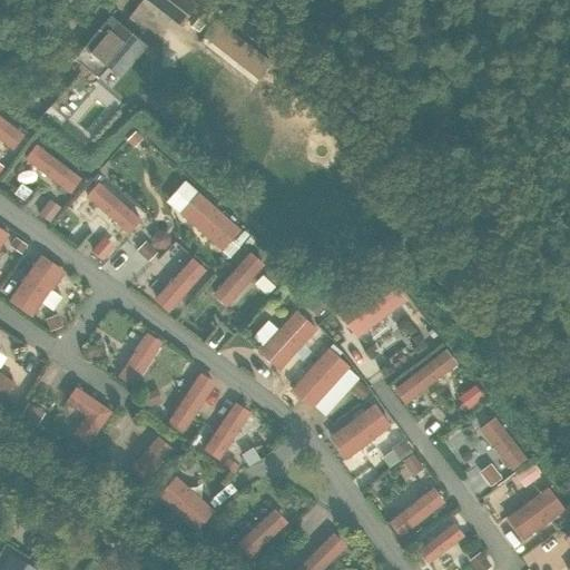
[(146,0),(180,27),(196,7),(187,0),(146,0)]
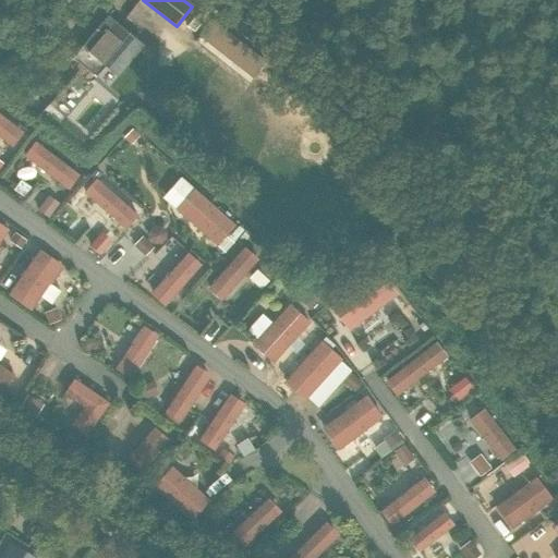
[(112,11),(114,9),(113,8),(107,15),(71,58),(92,75),(128,34),(117,24),(120,20),(120,19),(120,17),(120,16),(119,16),(112,11)]
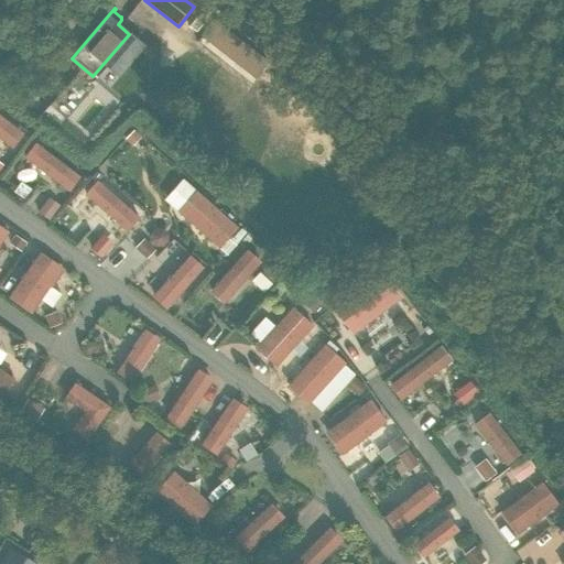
[(199,38),(251,78),(264,62),(213,21),(199,38)]
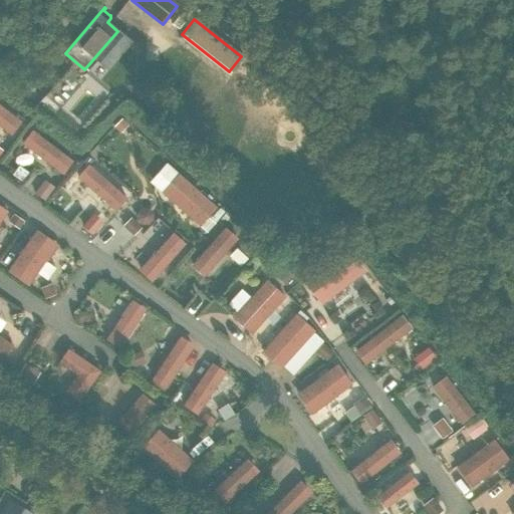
[(229,71),(241,80),(256,60),(245,51),(241,56),(229,71)]
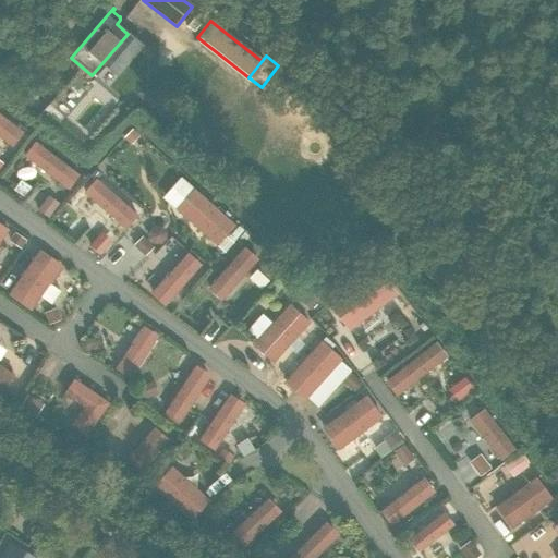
[(0,137),(12,147),(23,133),(0,114),(0,137)]
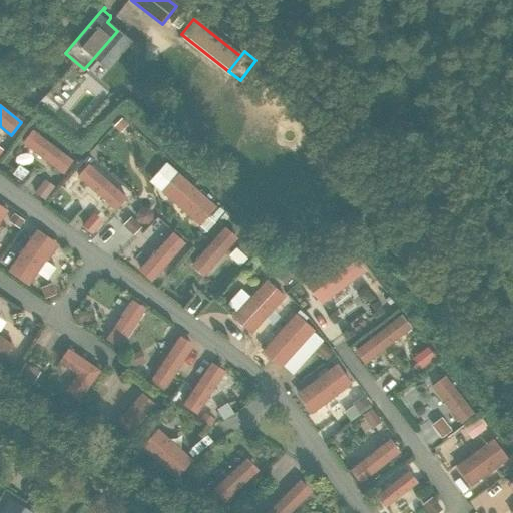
[(119,133),(127,125),(121,119),(114,127),(119,133)]
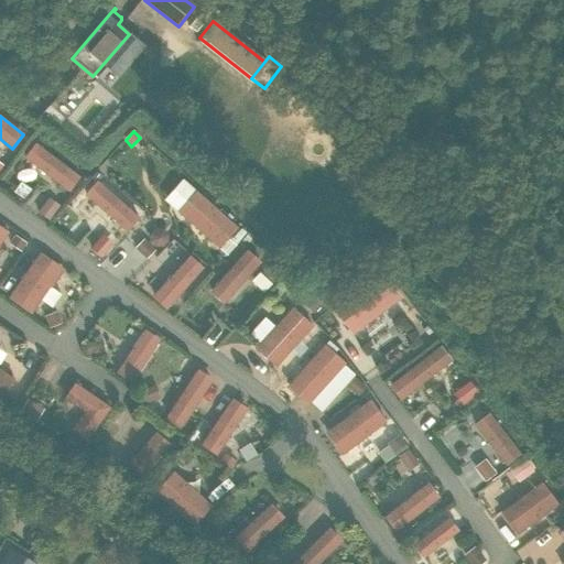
[(68,192),(79,176),(35,143),(24,159),(68,192)]
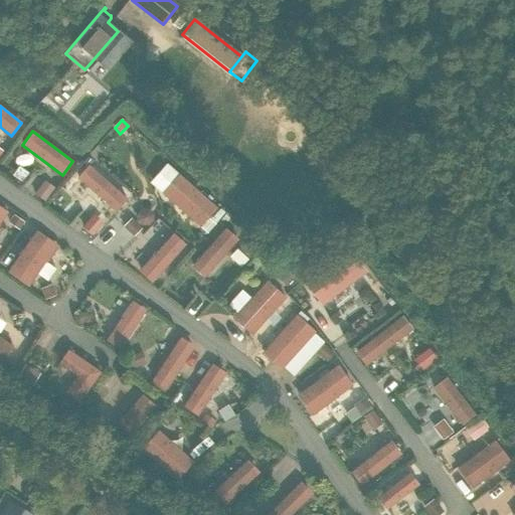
[(116,212),(127,199),(90,165),(77,178),(116,212)]
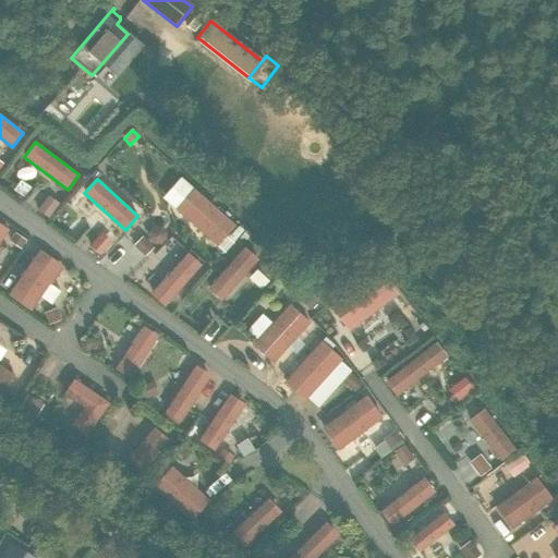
[(225,235),(234,226),(194,189),(176,209),(216,245),(225,235)]
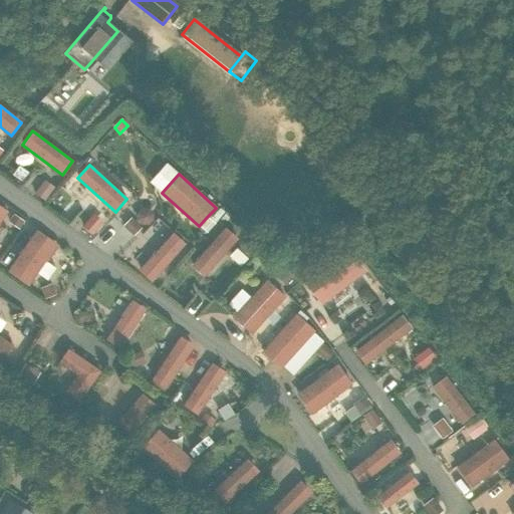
[(43,200),(53,188),(43,180),(33,193),(43,200)]
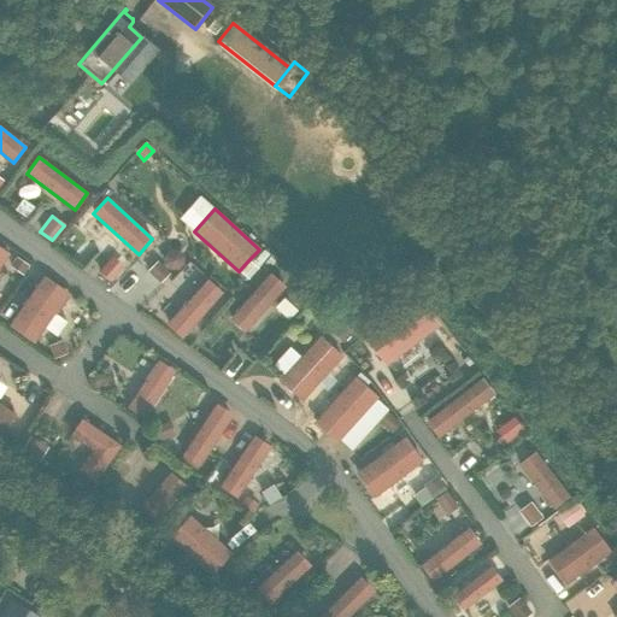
[(110,281),(122,266),(110,257),(98,272),(110,281)]
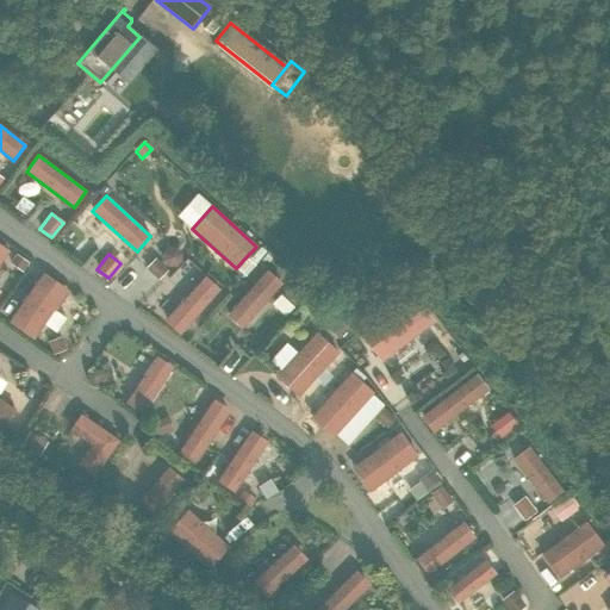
[(11,263),(22,271),(26,263),(16,256),(11,263)]
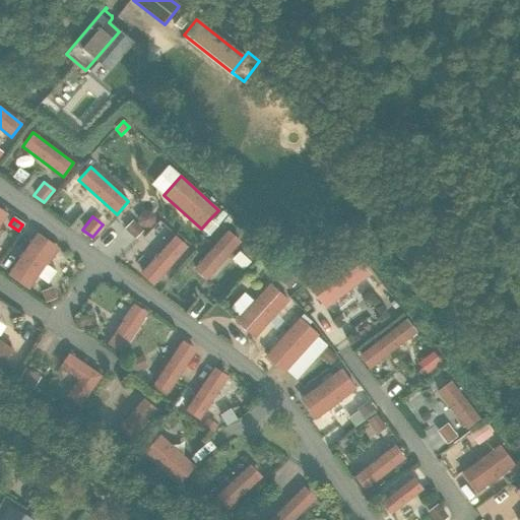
[(134,240),(143,231),(132,220),(124,229),(134,240)]
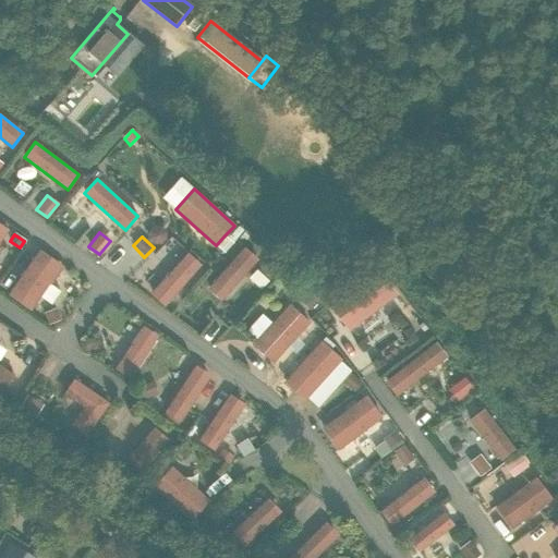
[(221,300),(257,259),(244,246),(207,288),(221,300)]
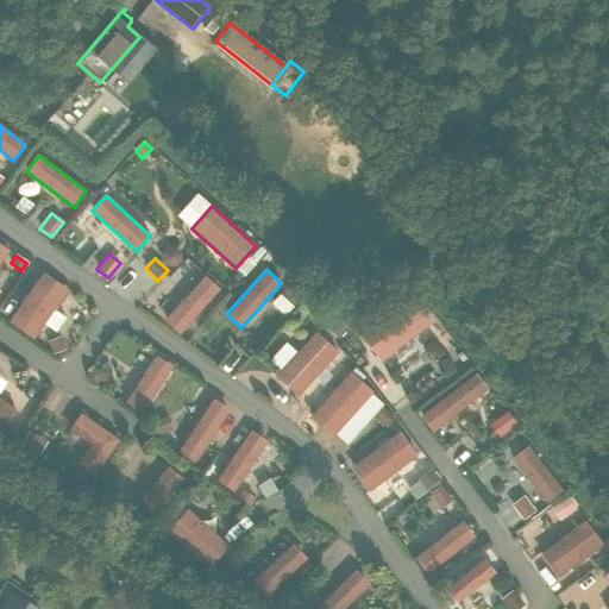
[(33,338),(67,288),(42,271),(8,321),(33,338)]
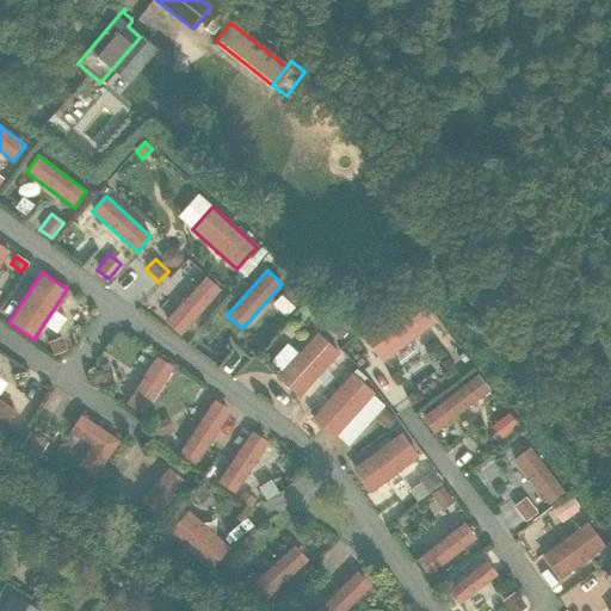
[(179,337),(220,290),(204,277),(164,322),(179,337)]
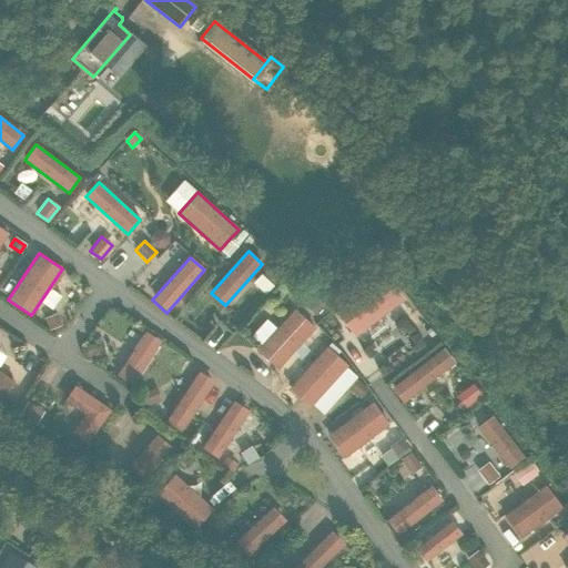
[(274,285),(285,272),(274,263),(263,276),(274,285)]
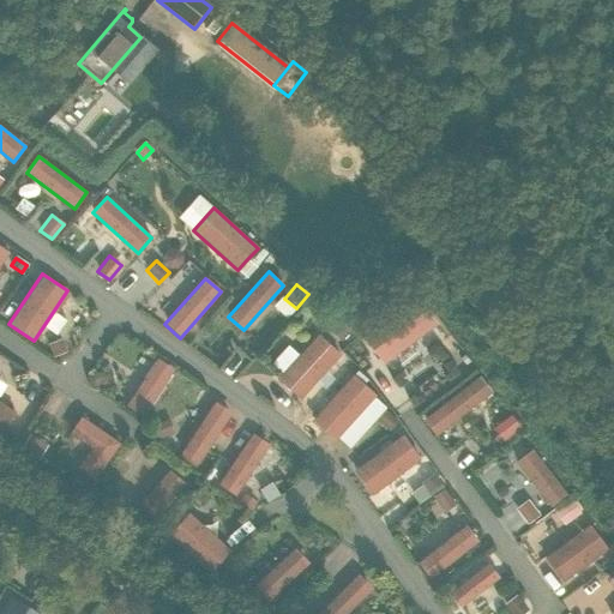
[(413,296),(362,333),(365,336),(365,341),(368,344),(372,345),(381,359),(385,356),(389,355),(396,350),(397,347),(432,320),(413,296)]
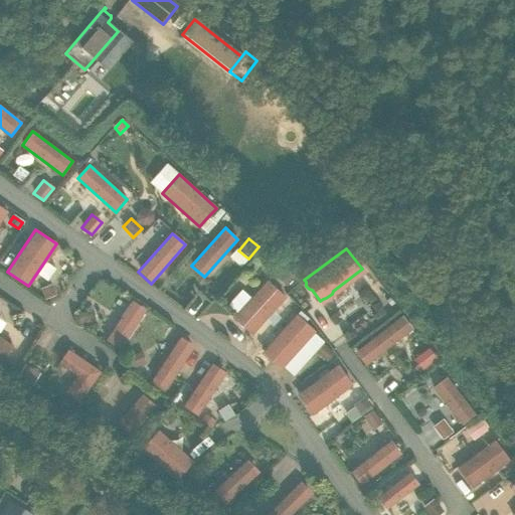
[(287,287),(294,278),(283,268),(275,277),(287,287)]
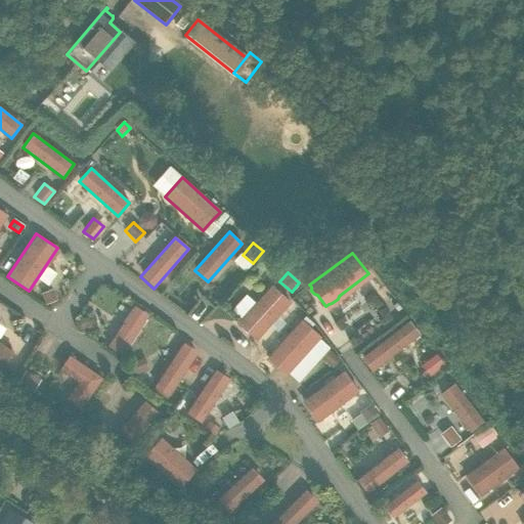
[(245,295),(231,310),(242,319),(238,322),(257,340),(290,304),(271,287),(255,304),(245,295)]
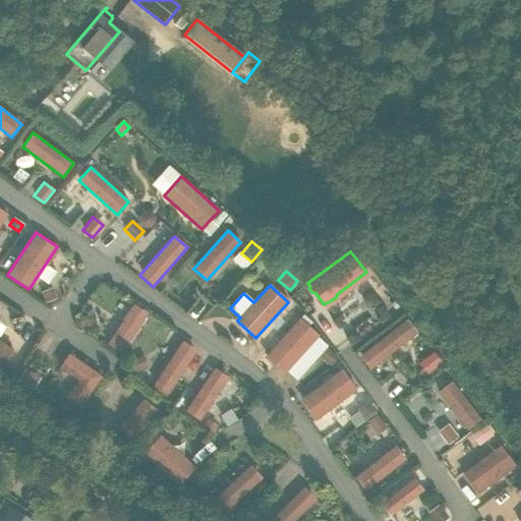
[(45,303),(55,298),(50,286),(40,291),(45,303)]
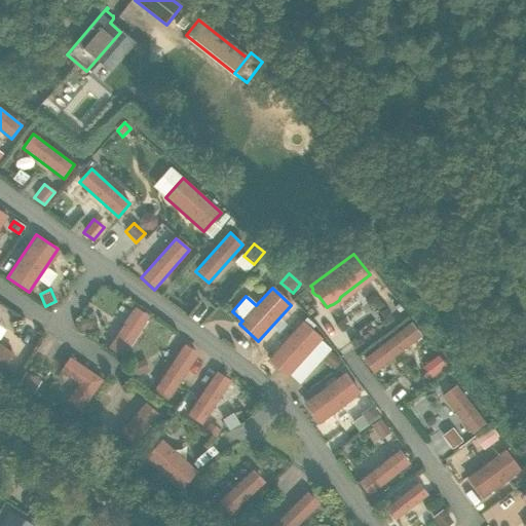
[(134,310),(108,347),(122,357),(147,320),(145,317),(144,315),(142,312),(138,311),(136,311),(134,310)]
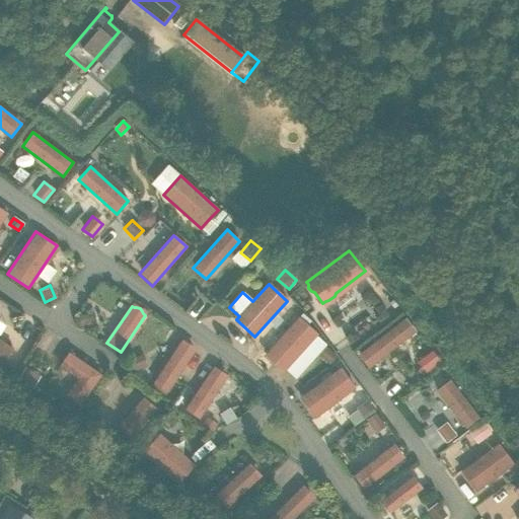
[(80,327),(96,324),(94,312),(77,316),(80,327)]
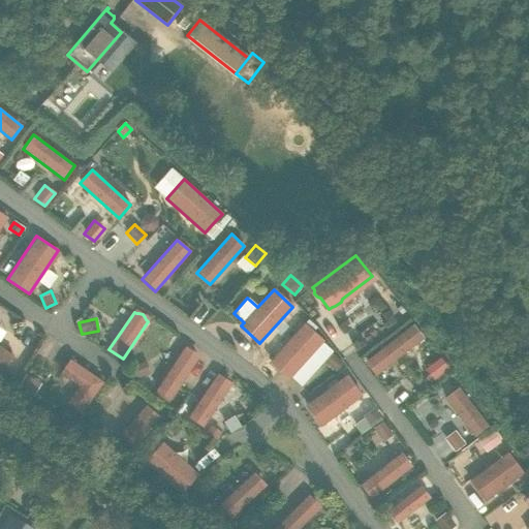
[(320,342),(322,340),(303,323),(269,362),(288,379),(289,377),(301,386),(323,362),(335,372),(343,364),(332,353),(333,352),(320,342)]
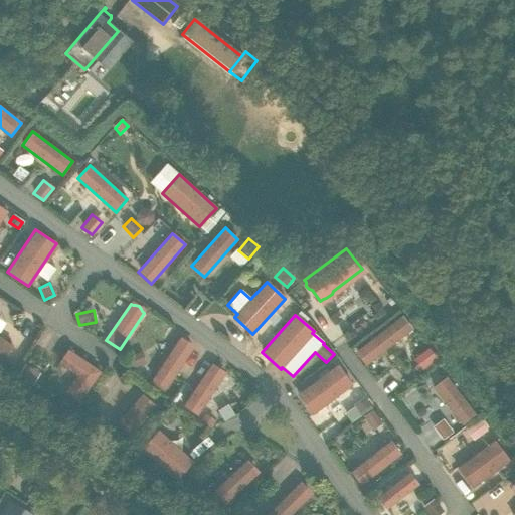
[(365,365),(413,329),(402,316),(355,352),(365,365)]
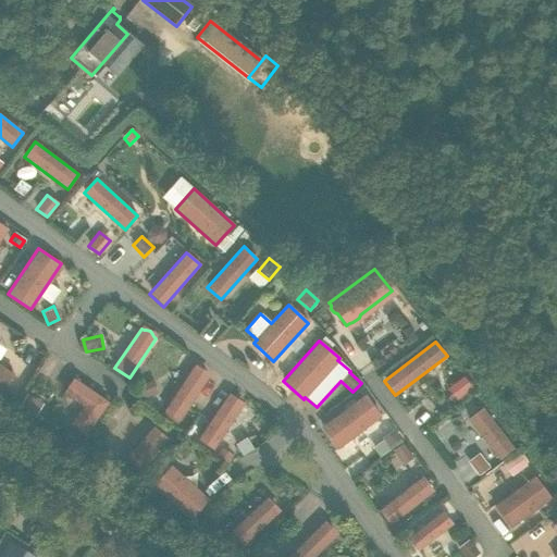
[(195,363),(163,410),(178,421),(210,373),(195,363)]
